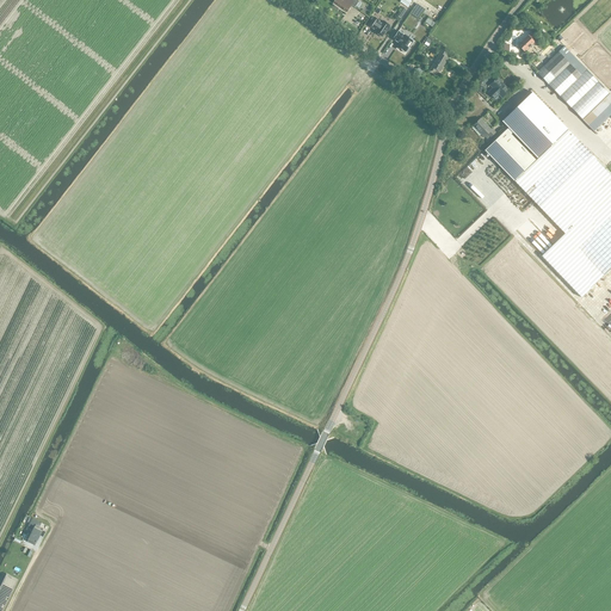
[(357,0),(353,0),(352,2),(349,0),(334,0),(334,1),(347,11),(351,5),(355,7),(359,1),(357,0)]
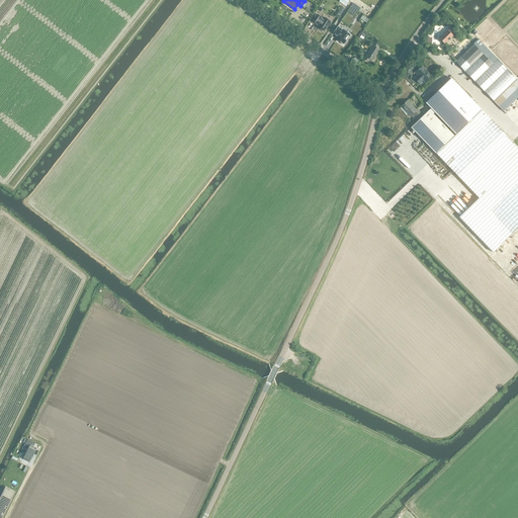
[(383,0),(351,0),(372,15),(383,0)]
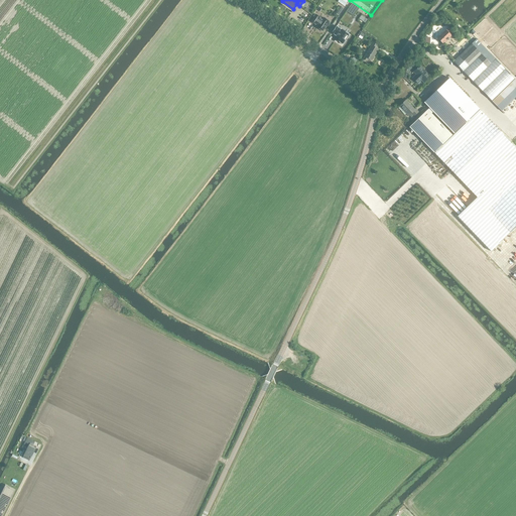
[(315,14),(310,21),(314,24),(314,23),(317,25),(316,27),(323,31),(326,25),(327,26),(330,22),(329,22),(329,21),(324,17),(321,19),(319,17),(315,14)]
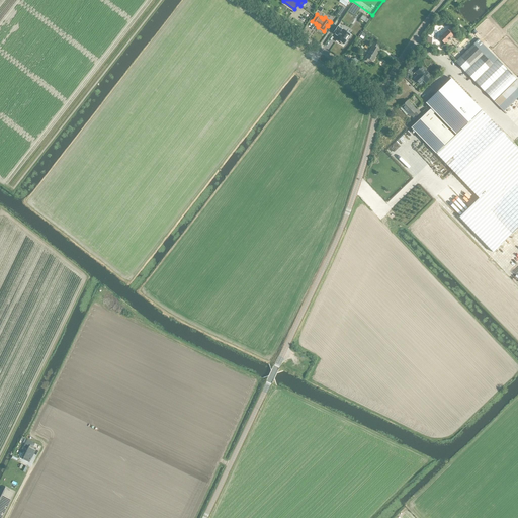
[(362,15),(360,19),(367,23),(369,20),(362,15)]
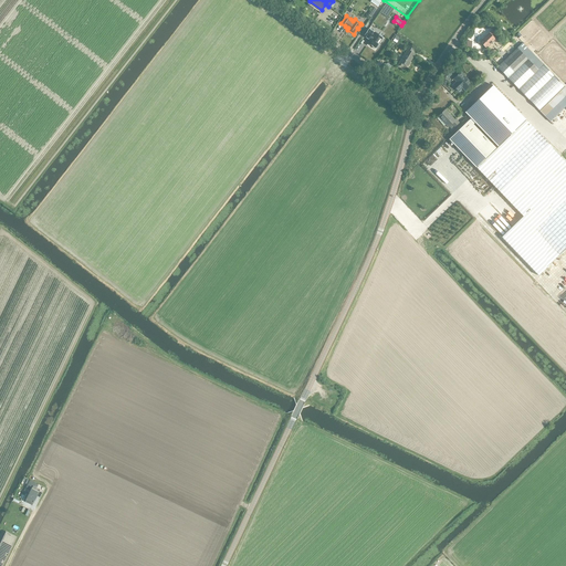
[(373,42),(378,46),(387,35),(374,25),(369,32),(376,37),(373,42)]
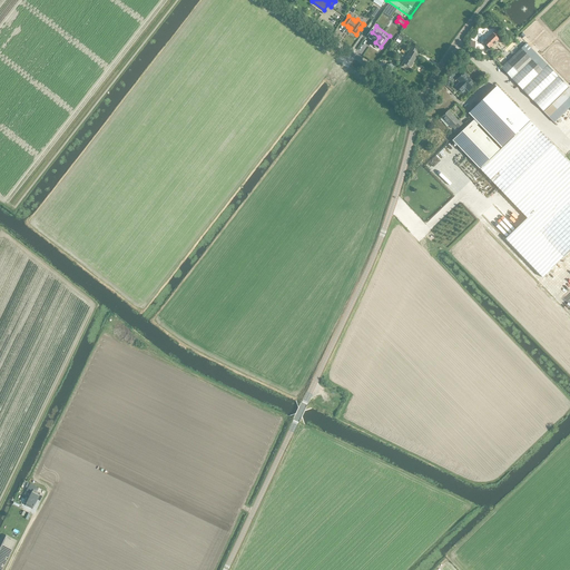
[(499,39),(492,33),(483,41),(489,48),(499,39)]
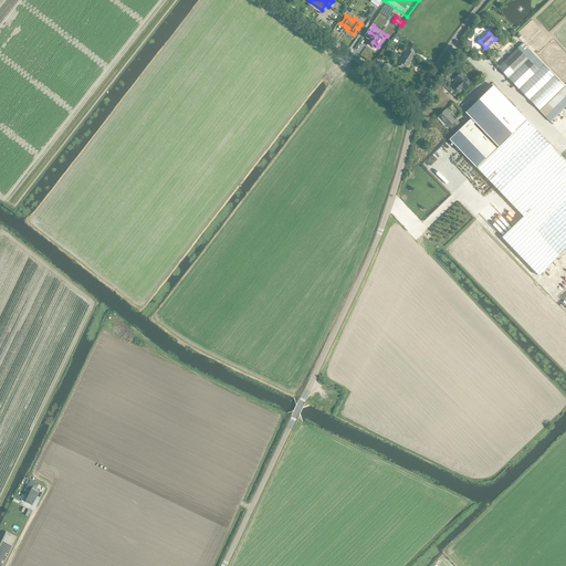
[(415,54),(412,53),(415,50),(399,41),(396,46),(404,51),(401,53),(405,55),(398,65),(401,67),(404,64),(407,66),(415,54)]
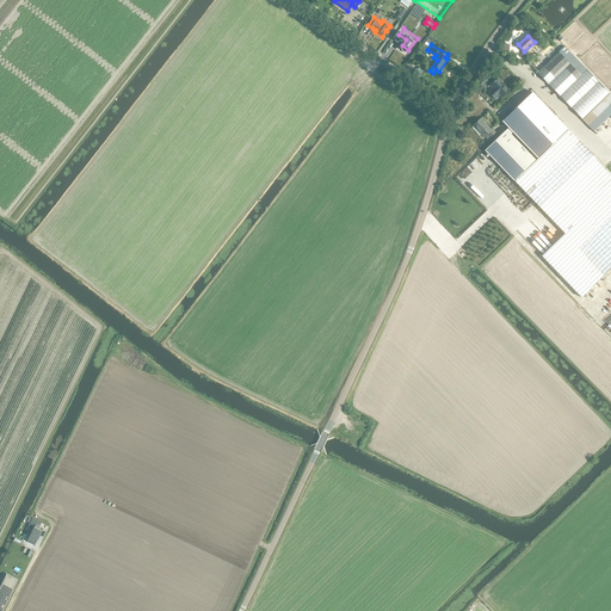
[(598,82),(563,47),(537,73),(572,109),(598,82)]
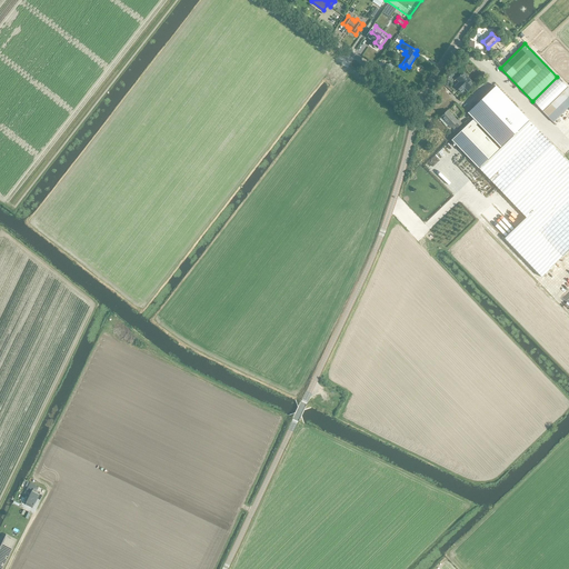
[(456,79),(459,82),(455,86),(460,92),(465,88),(467,91),(475,85),(462,72),(456,79)]
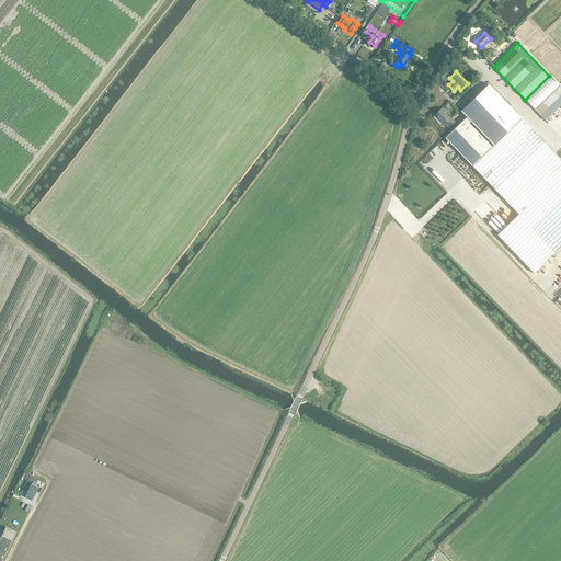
[(450,118),(441,109),(434,115),(444,126),(445,125),(448,128),(455,122),(451,117),(450,118)]
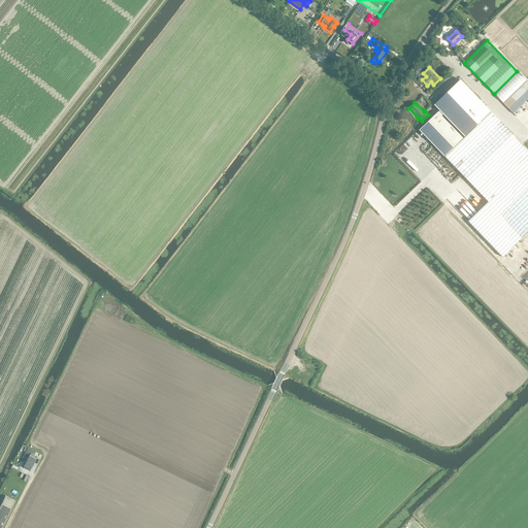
[(462,138),(437,112),(419,130),(443,156),(462,138)]
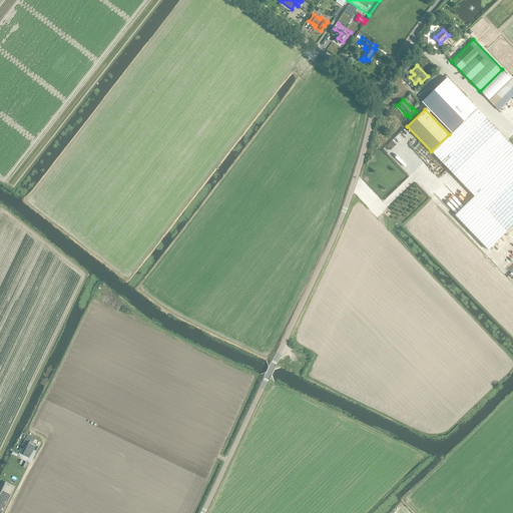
[(431,151),(431,152),(456,179),(501,135),(476,109),(449,134),(431,151)]
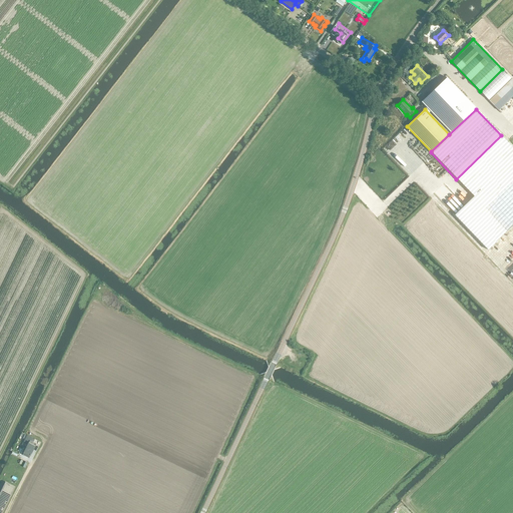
[(22,455),(29,458),(36,443),(32,441),(34,439),(26,435),(23,441),(28,444),(22,455)]
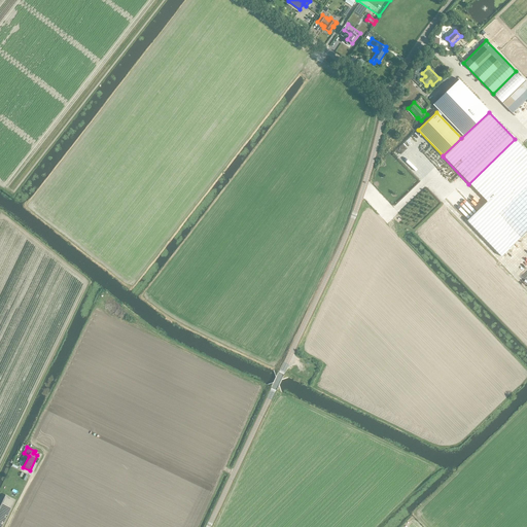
[(25,481),(14,476),(11,483),(13,484),(12,486),(10,485),(7,492),(16,496),(20,490),(20,489),(21,487),(22,487),(25,481)]
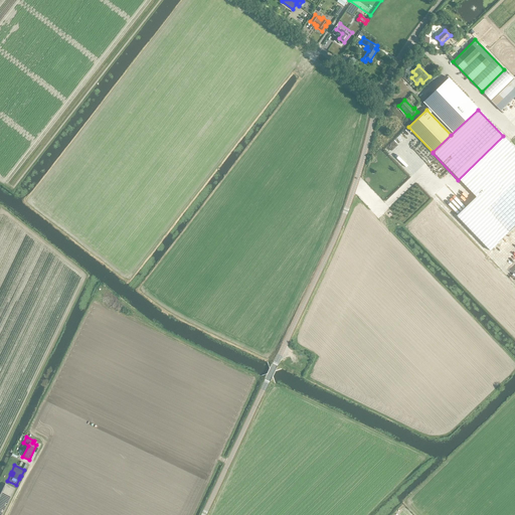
[(7,506),(7,505),(7,504),(14,489),(5,484),(0,494),(0,514),(1,514),(6,505),(7,506)]
